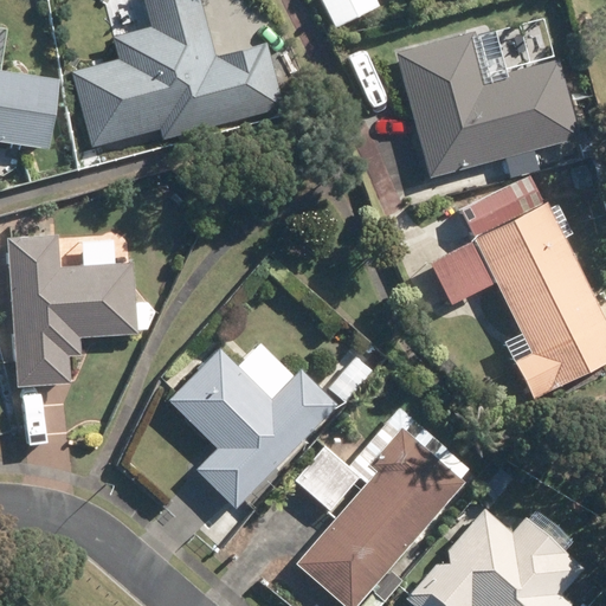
[(140,0),(56,0),(66,38),(146,18),(140,0)]
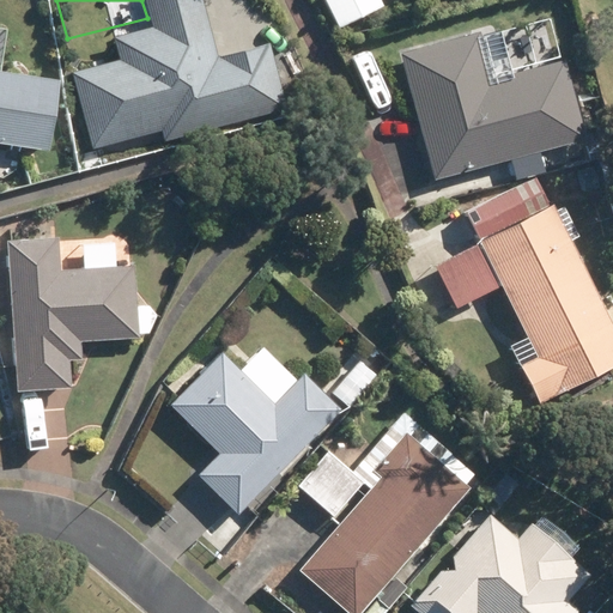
[(380,0),(323,0),(339,29),(383,6),(380,0)]
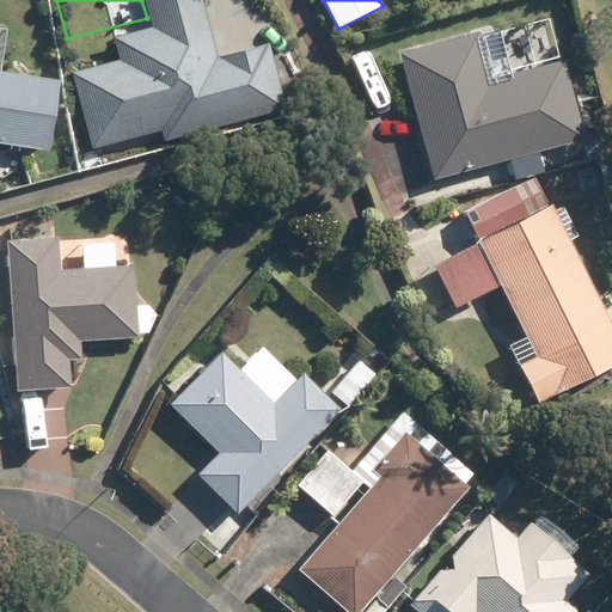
[(120,69),(136,135),(273,101),(256,34),(238,37),(237,29),(231,30),(228,20),(213,24),(215,35),(209,36),(212,44),(120,69)]
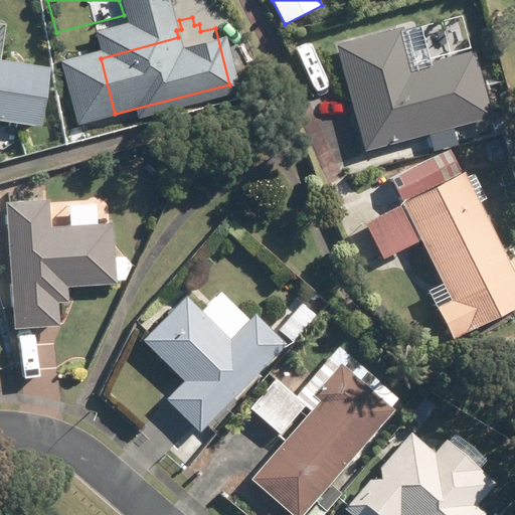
[(400,29),(338,45),(366,150),(491,116),(474,52),(411,69),(400,29)]
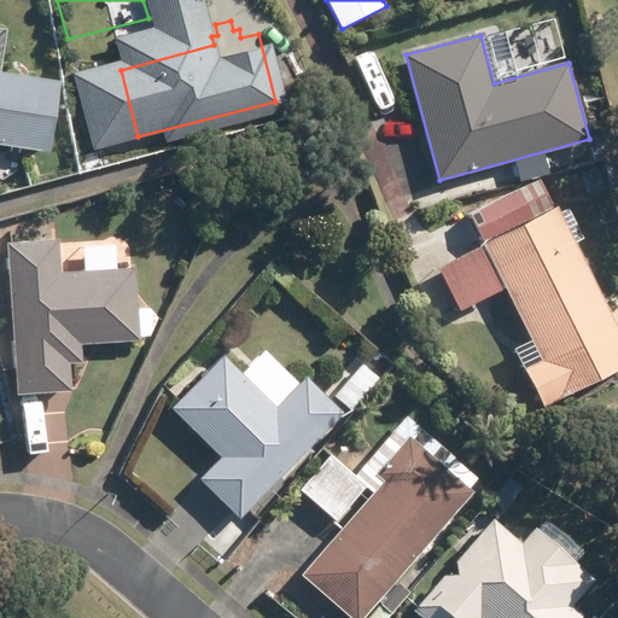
[(0,145),(48,152),(59,79),(0,69),(0,145)]
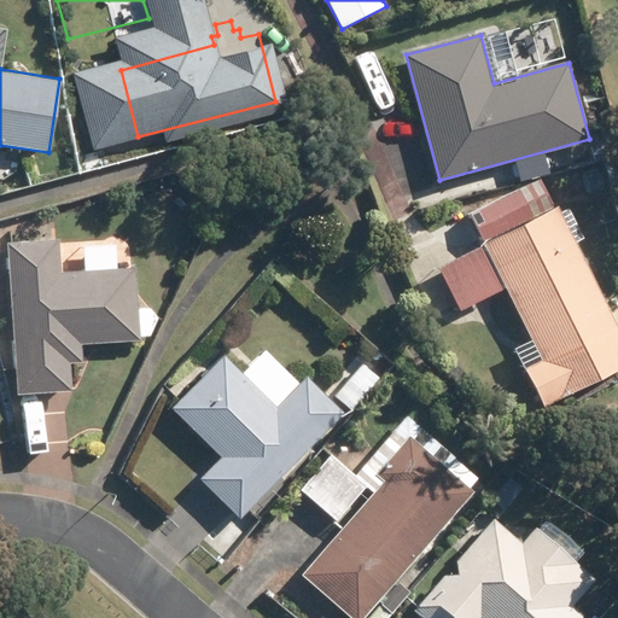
[(46,181),(40,162),(25,165),(30,185),(46,181)]
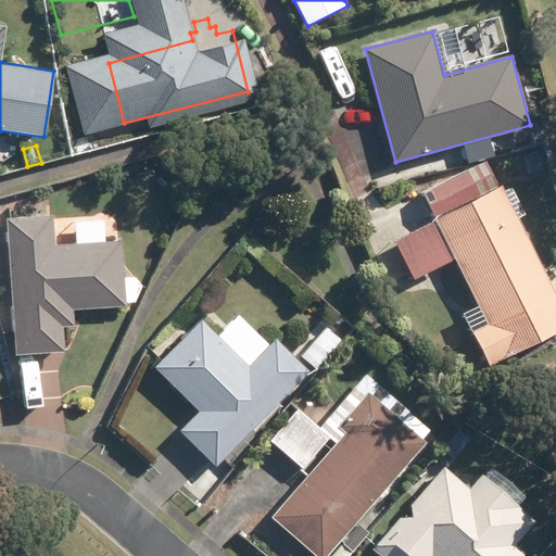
[(422,192),(436,217),(498,184),(485,159),(422,192)]
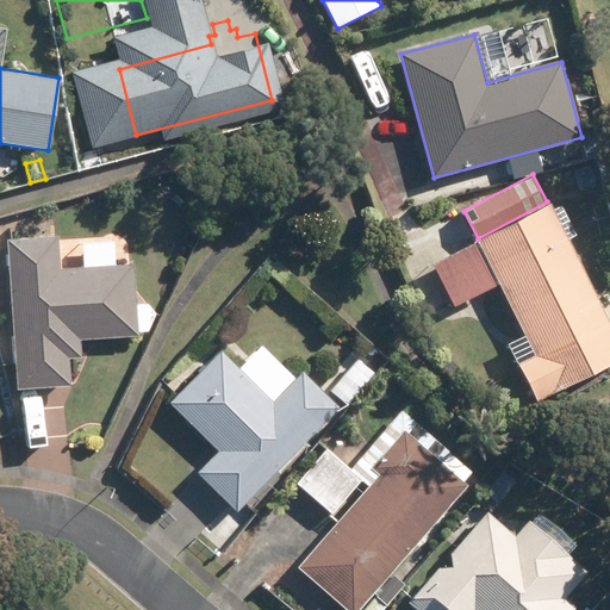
[(478,241),(535,354),(518,362),(537,402),(609,365),(609,323),(549,204),(478,241)]
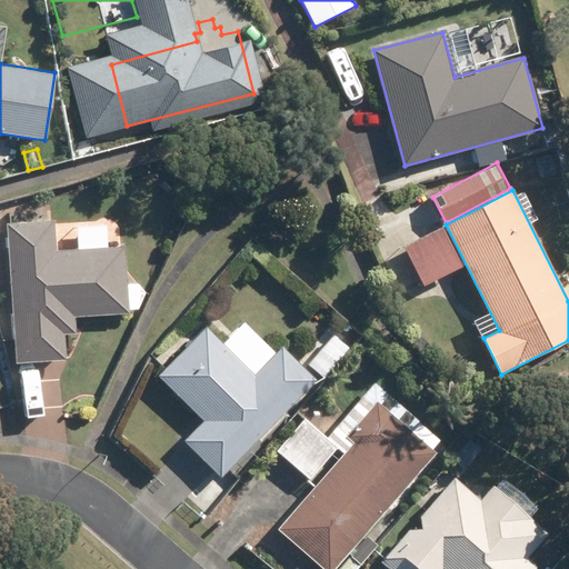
[(51,221),(5,223),(13,361),(62,358),(60,317),(126,311),(121,247),(56,251),(52,251),(51,221)]
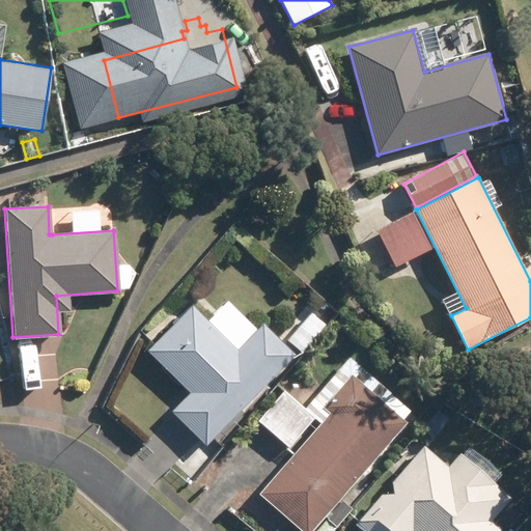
[(145,353),(186,393),(168,412),(203,447),(292,355),(260,325),(235,350),(190,306),(145,353)]
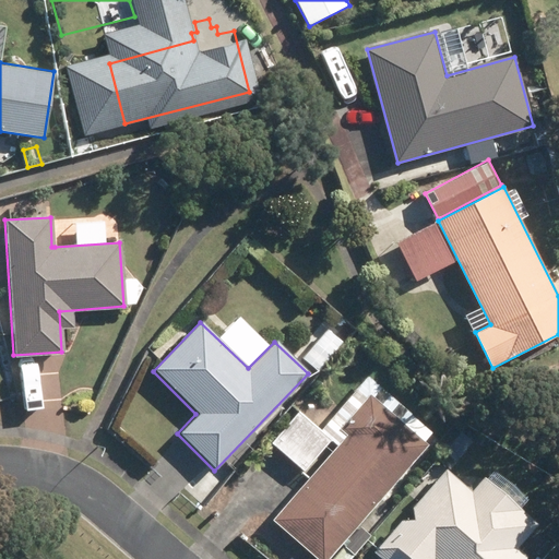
[(310,477),(272,520),(317,558),(328,558),(427,448),(367,394),(335,430),(345,437),(310,477)]
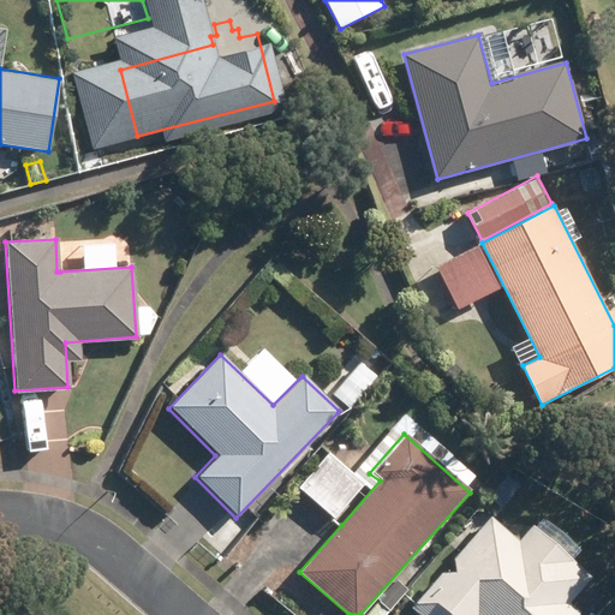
[(326,455),(298,487),(332,517),(360,485),(326,455)]
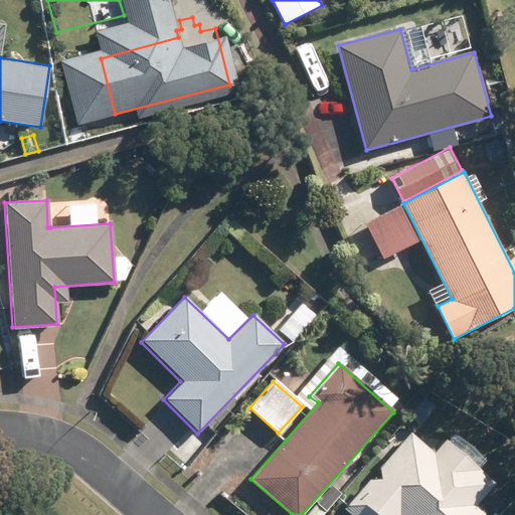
[(367,480),(342,509),(349,514),(482,514),(484,513),(475,505),(494,482),(444,439),(432,454),(408,433),(378,467),(379,479),(367,480)]
